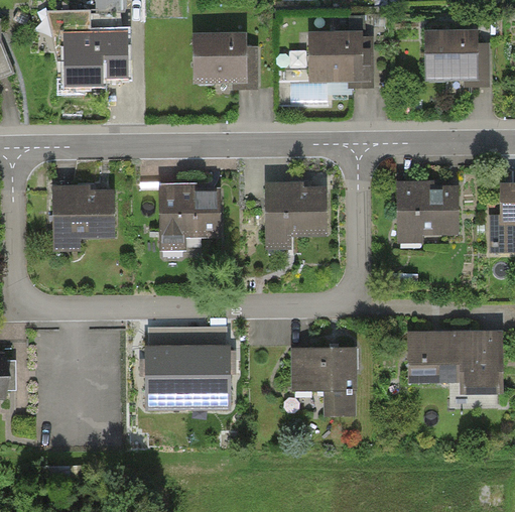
[(131,30),(67,31),(68,83),(105,82),(105,73),(131,72),(131,30)]
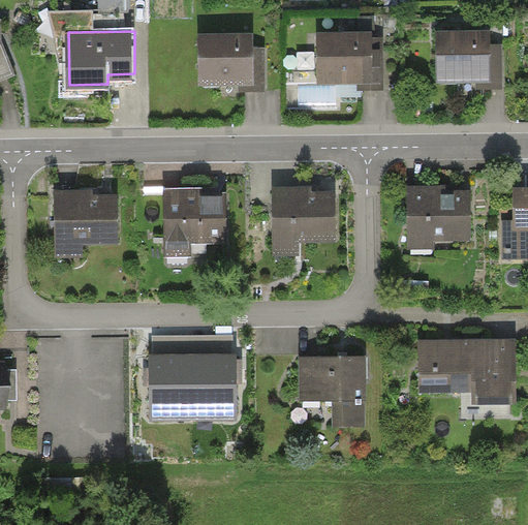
[(312,33),(313,82),(355,81),(356,89),(380,88),(379,43),(369,44),(369,32),(312,33)]
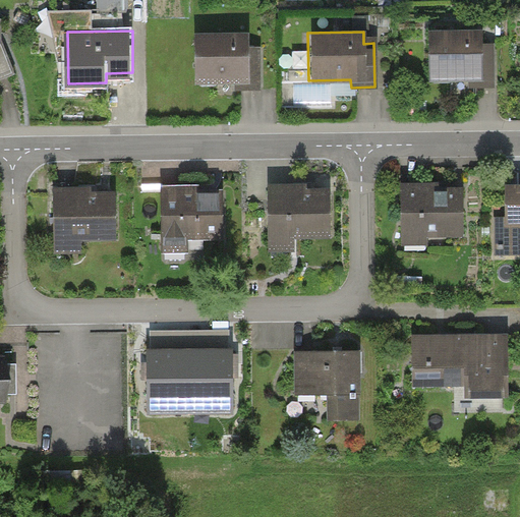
[(424,33),(425,80),(468,79),(468,88),(492,87),(490,43),(480,44),(480,32),(424,33)]
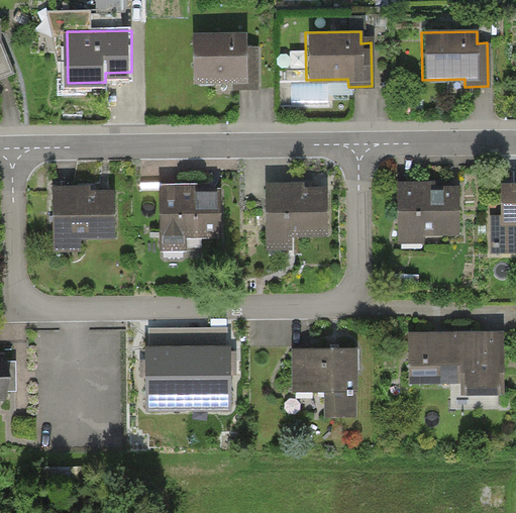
[(190,35),(191,83),(232,82),(232,90),(256,89),(255,46),(245,46),(244,34),(190,35)]
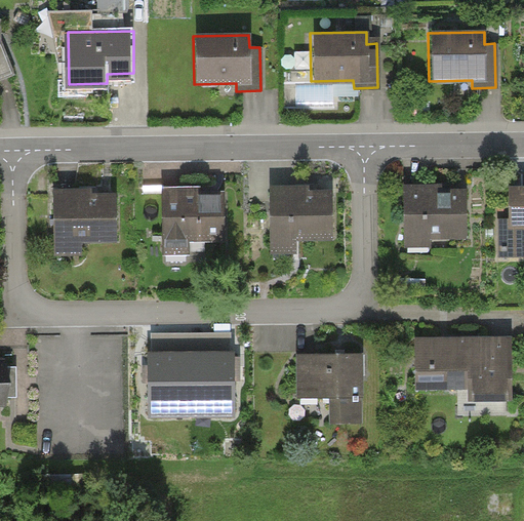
[(523,183),(512,184),(512,214),(499,214),(500,254),(523,253),(523,183)]
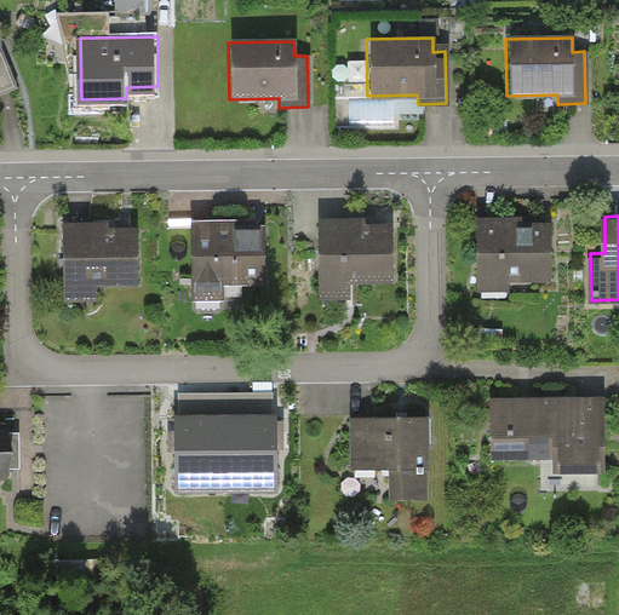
[(554,218),(482,219),(483,275),(555,274),(554,218)]
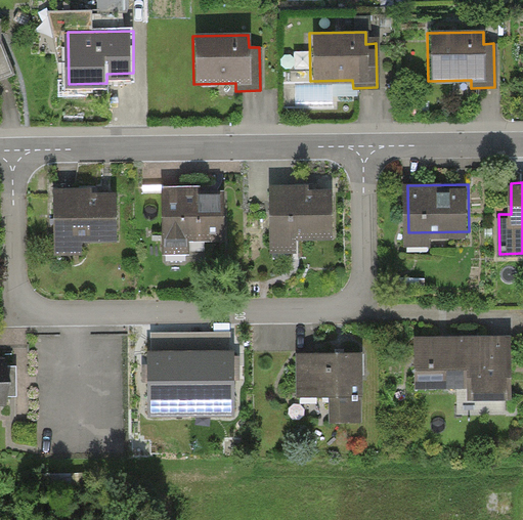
[(329,186),(268,187),(269,249),(294,249),(294,237),(329,237),(329,186)]
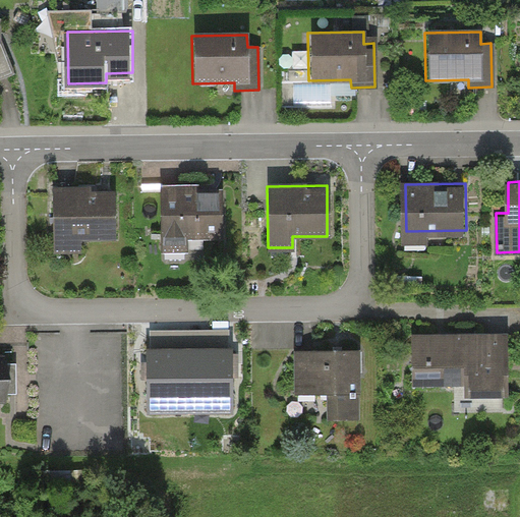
[(220,186),(160,187),(160,250),(185,249),(184,239),(221,238),(220,186)]
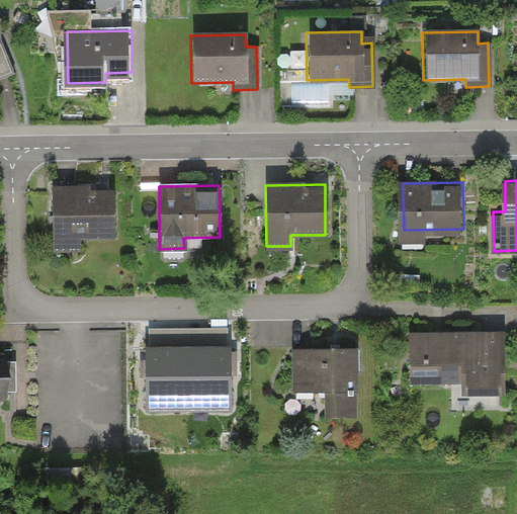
[(115,187),(58,187),(58,232),(115,232),(115,187)]
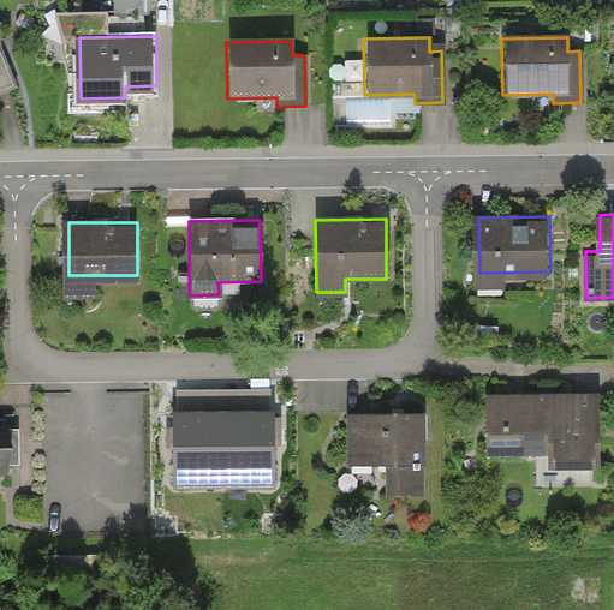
[(592,395),(487,395),(487,459),(543,459),(543,470),(592,470),(592,395)]
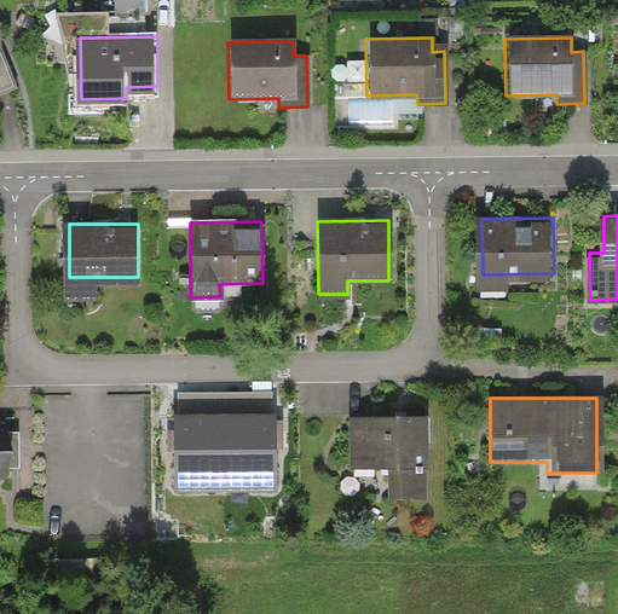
[(223,470),(223,413),(178,415),(178,471),(223,470)]
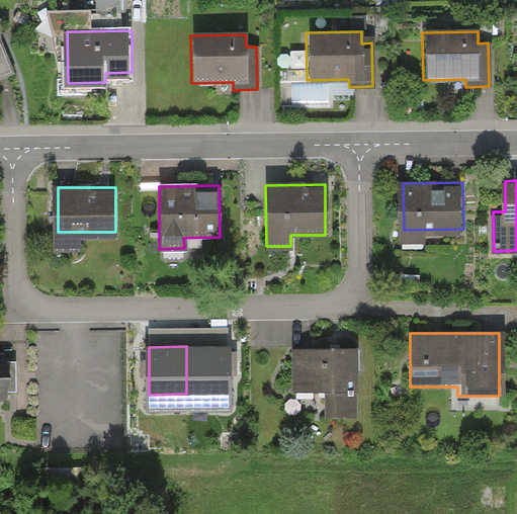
[(232,394),(231,346),(186,346),(186,394),(232,394)]
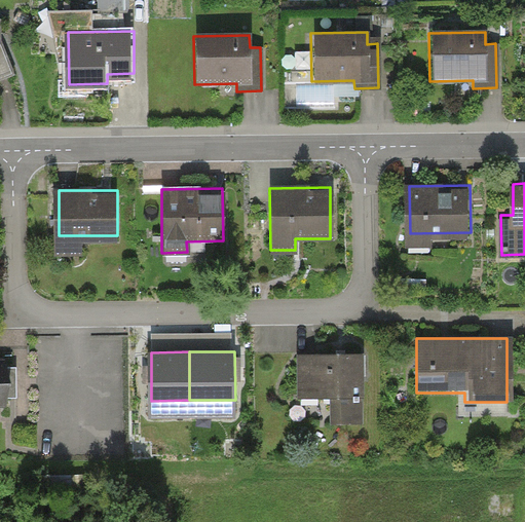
[(361,424),(360,356),(295,356),(296,405),(324,404),(325,424),(361,424)]
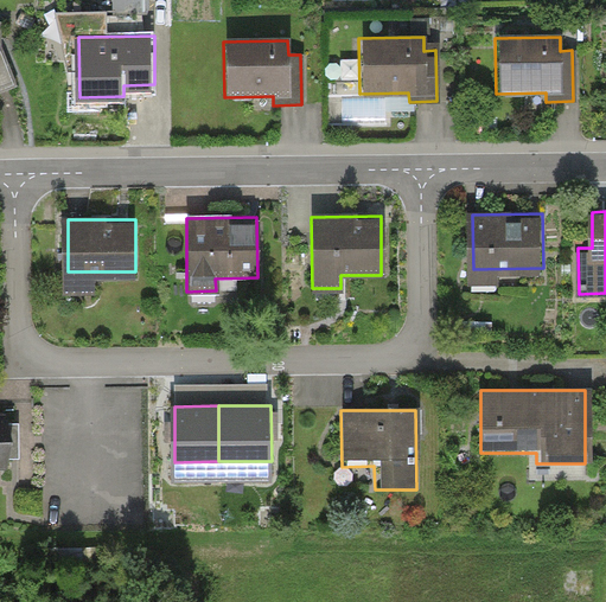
[(11,441),(11,412),(0,411),(0,471),(12,471),(11,441)]
